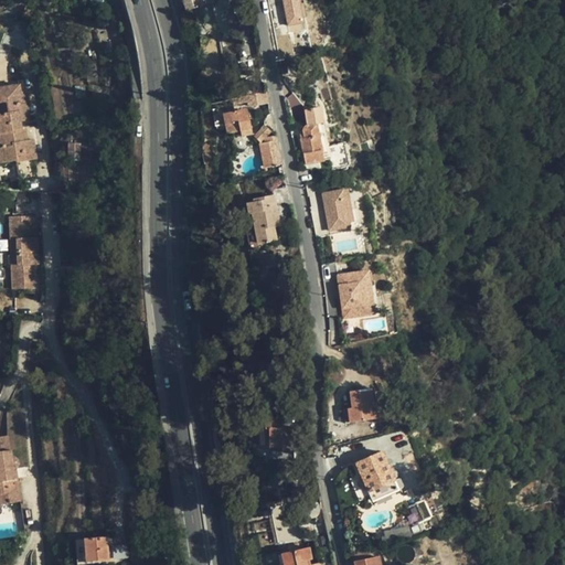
[(183,0),(187,10),(205,4),(215,1),(214,0),(183,0)]
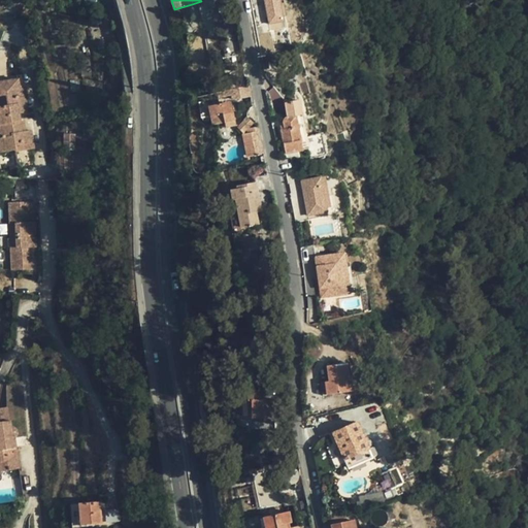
[(264,0),(266,24),(284,22),(281,0),(264,0)]
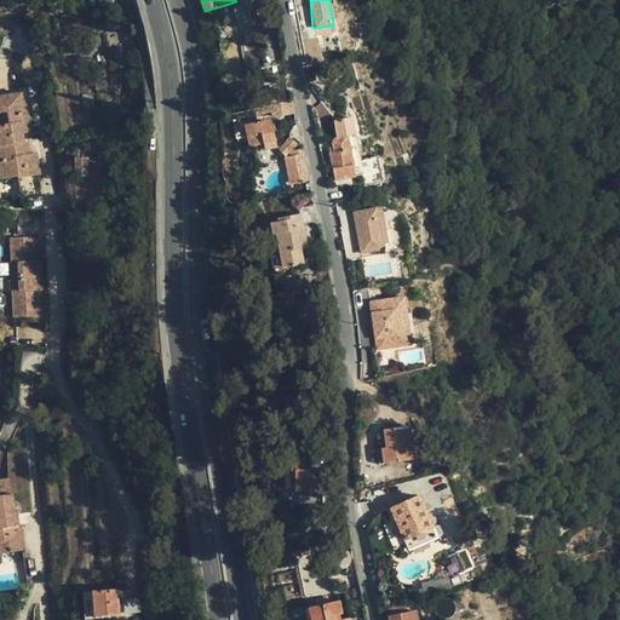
[(23,102),(22,93),(0,96),(0,174),(1,179),(19,177),(18,172),(29,170),(29,174),(39,173),(36,153),(29,154),(26,155),(24,142),(22,132),(33,131),(30,114),(26,114),(23,102)]
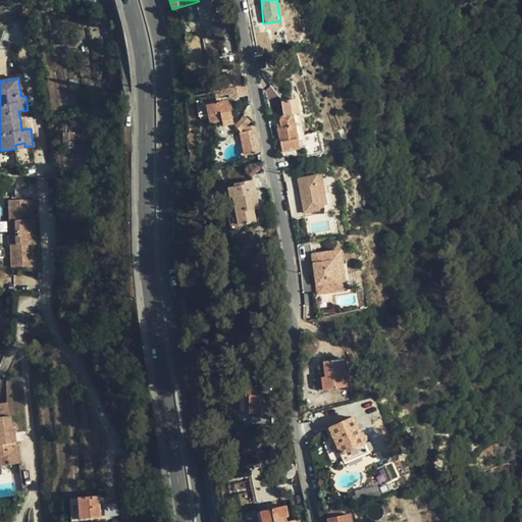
[(226,89),(228,95),(229,99),(249,96),(247,84),(226,89)]
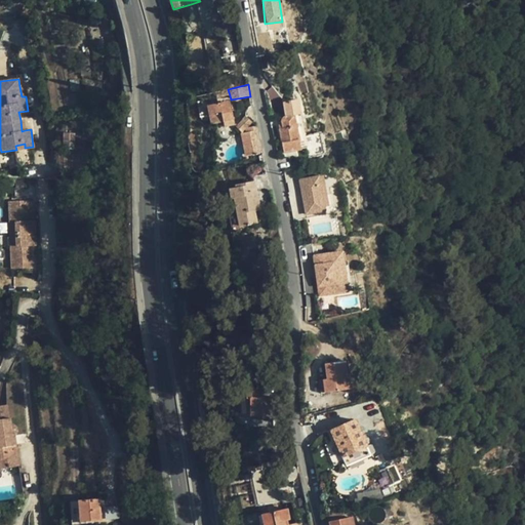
[(215,92),(217,97),(230,95),(228,89),(215,92)]
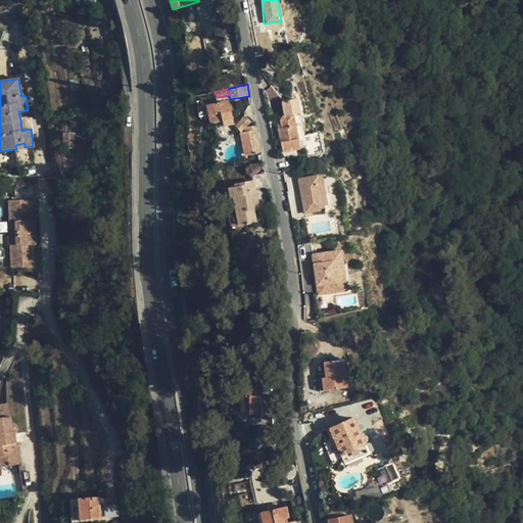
[(306,147),(297,99),(282,102),(285,116),(282,116),(281,119),(280,121),(281,125),(282,129),(279,129),(278,130),(283,152),(306,147)]
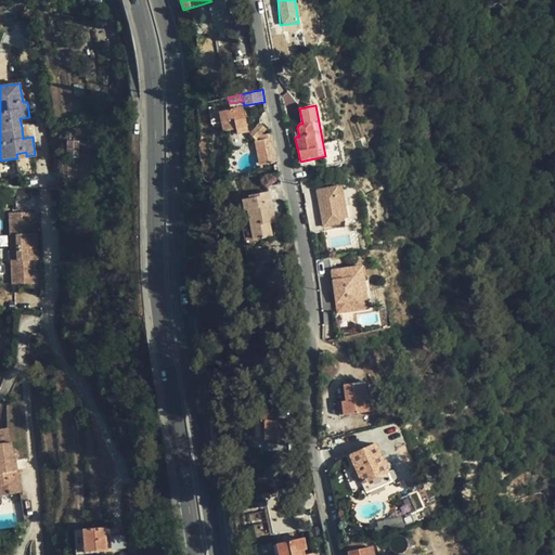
[(248,131),(243,108),(233,111),(232,108),(219,112),(222,131),(235,128),(236,133),(248,131)]
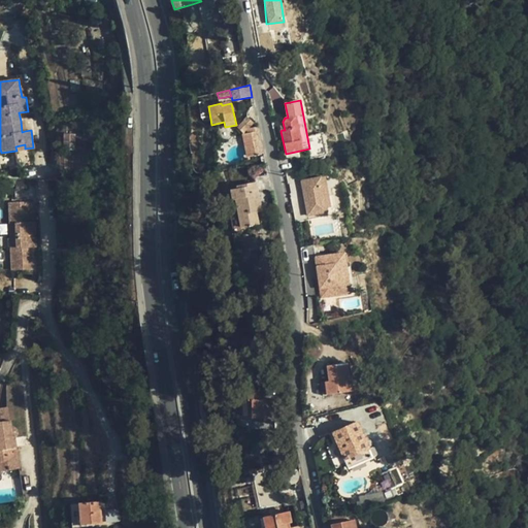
[(243,133),(254,124),(248,117),(236,127),(243,133)]
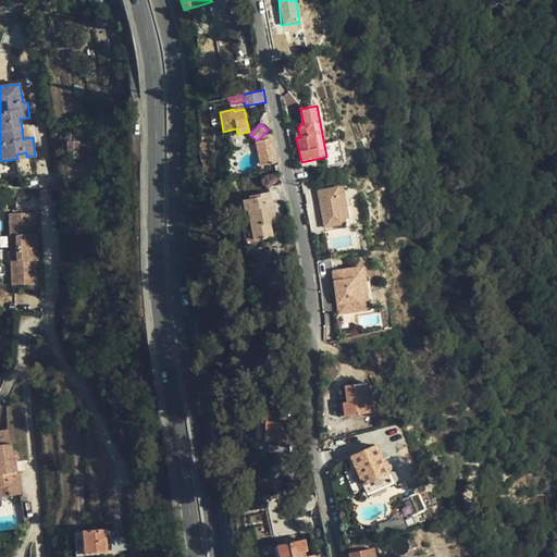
[(273,138),(264,140),(257,141),(262,165),(277,162),(273,138)]
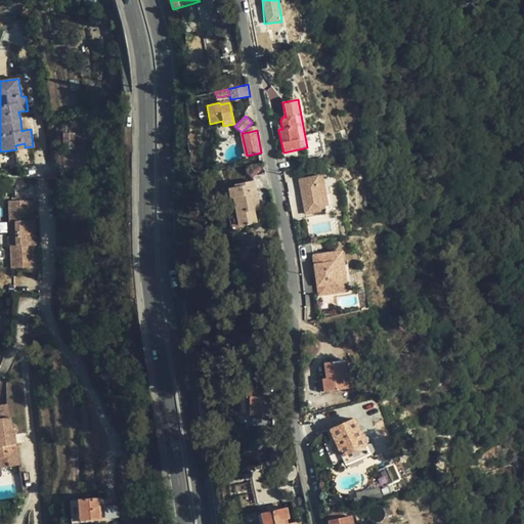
[(317,176),(299,180),(306,214),(323,210),(317,176)]
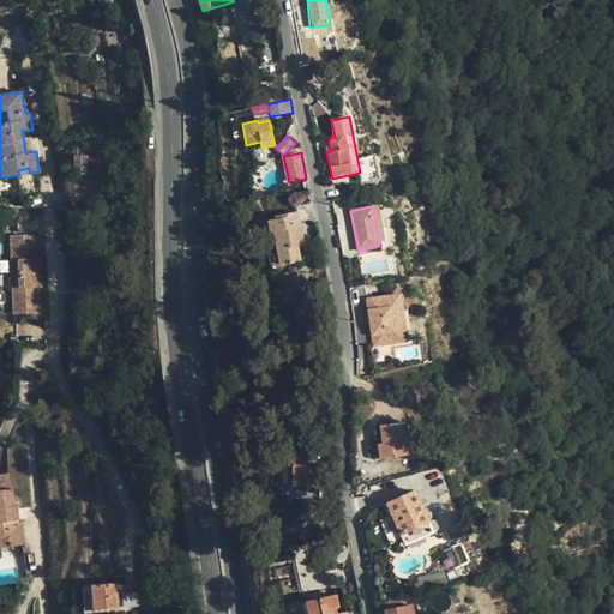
[(304,238),(298,212),(277,217),(277,220),(269,222),(274,250),(269,251),(272,271),(282,270),(281,264),(300,260),(298,246),(296,239),(304,238)]
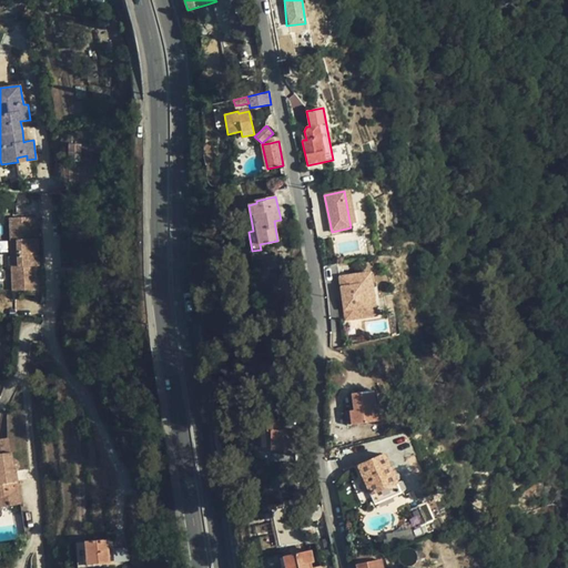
[(11,219),(11,241),(18,241),(18,254),(39,253),(38,239),(34,239),(33,217),(11,219)]
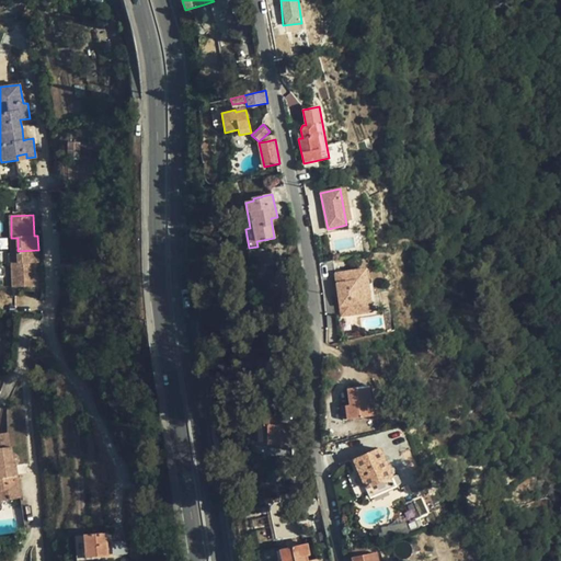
[(38,263),(38,250),(18,251),(19,263),(12,263),(13,287),(35,286),(35,263),(38,263)]
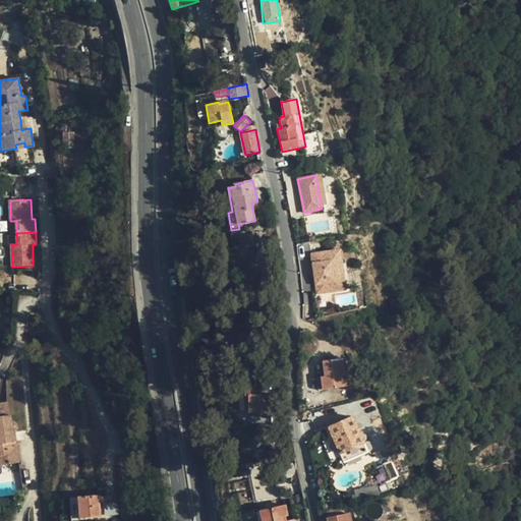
[(316,293),(335,291),(335,286),(344,285),(339,250),(321,252),(322,262),(312,264),(316,293)]
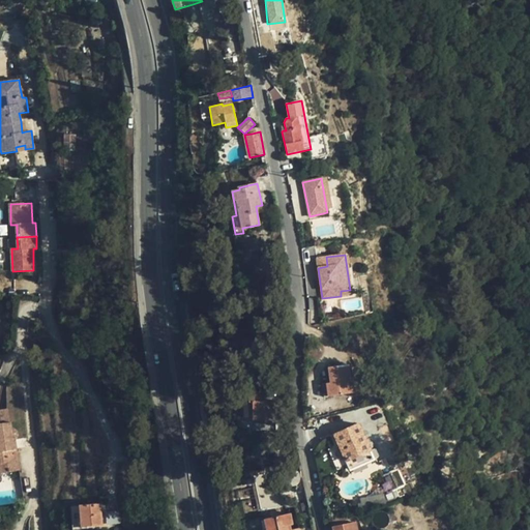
[(317,259),(318,268),(327,266),(326,257),(317,259)]
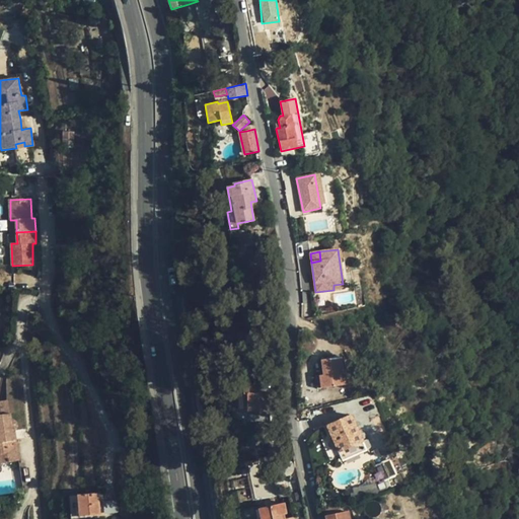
[(321,388),(343,385),(348,384),(346,370),(343,370),(341,357),(321,360),(323,374),(319,375),(321,388)]
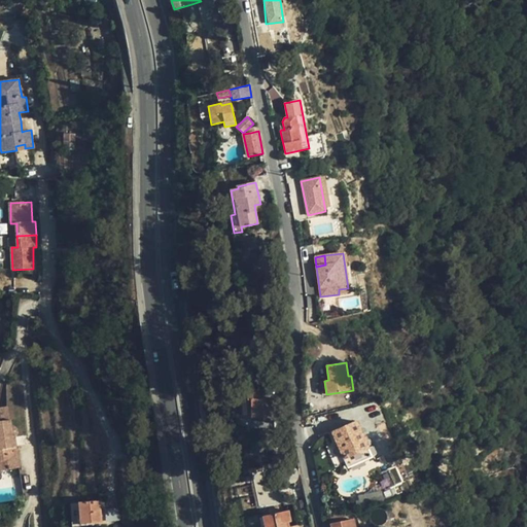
[(270,409),(274,409),(273,398),(264,398),(264,390),(246,390),(247,417),(262,416),(262,420),(264,421),(265,422),(267,423),(269,422),(270,421),(271,419),(270,409)]
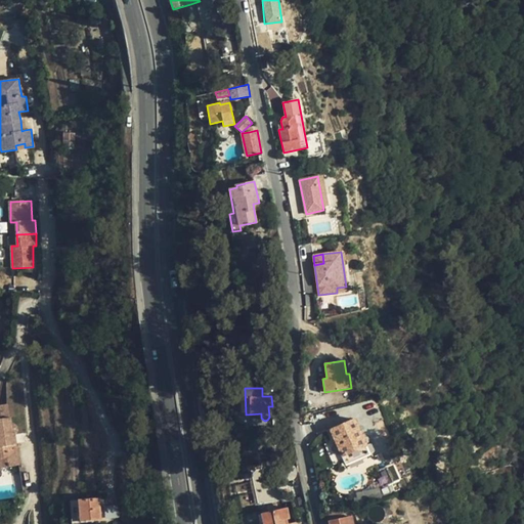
[(9,418),(7,404),(0,404),(0,468),(19,465),(14,435),(16,433),(17,431),(17,429),(15,426),(13,425),(11,424),(10,418),(9,418)]
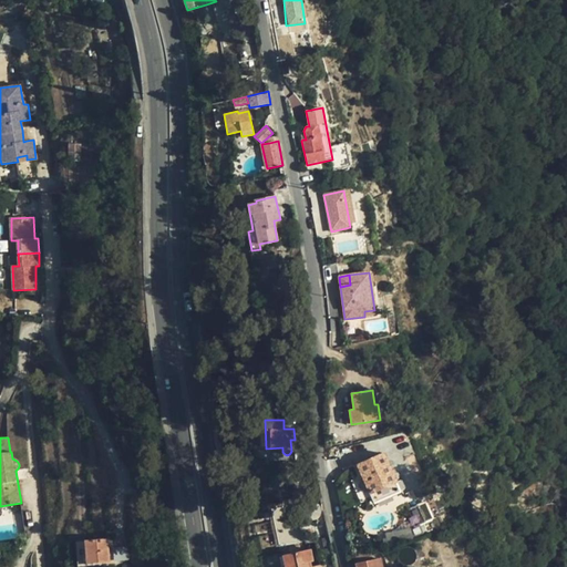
[(395,482),(383,453),(353,466),(367,495),(395,482)]
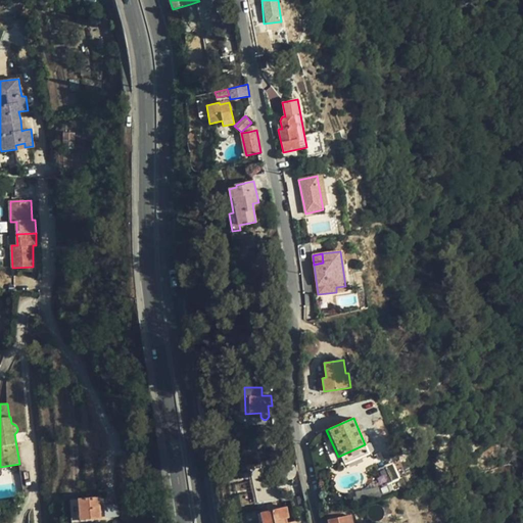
[(270,466),(251,470),(258,504),(277,500),(270,466)]
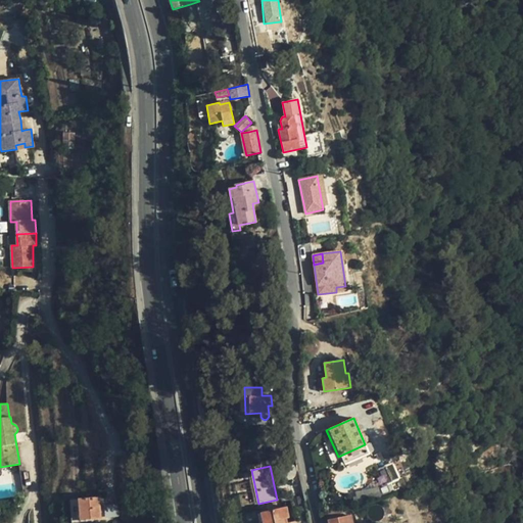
[(289,481),(292,495),(302,493),(299,479),(289,481)]
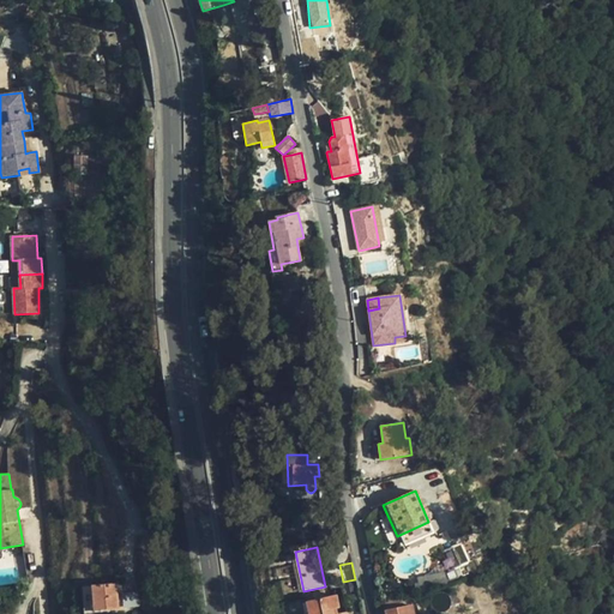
[(116,584),(91,585),(94,611),(119,608),(116,584)]
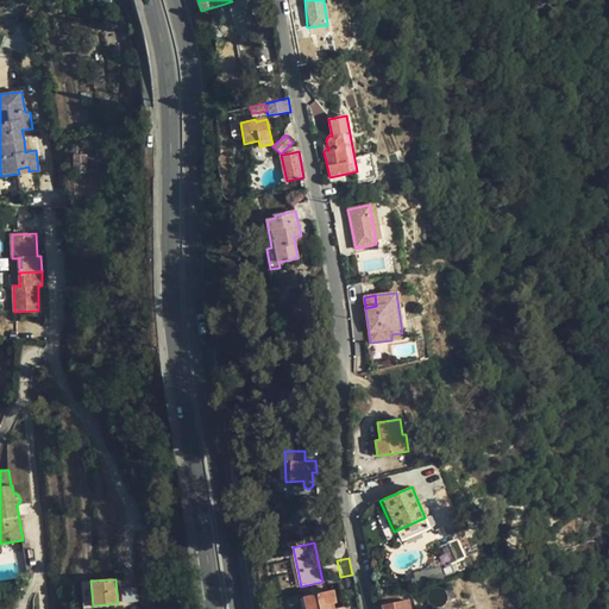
[(93,606),(90,581),(81,582),(83,608),(93,608),(93,606)]
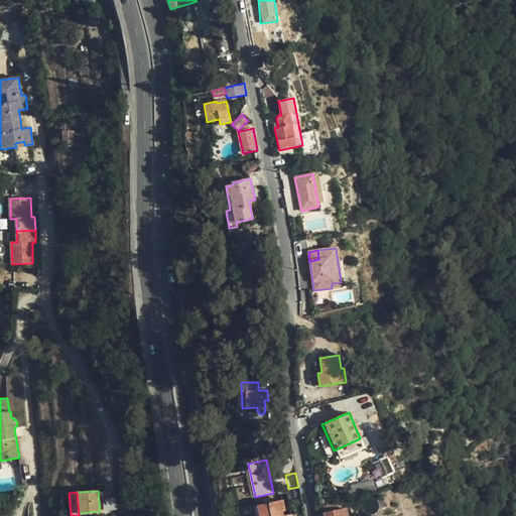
[(117,497),(103,498),(104,511),(118,509),(117,497)]
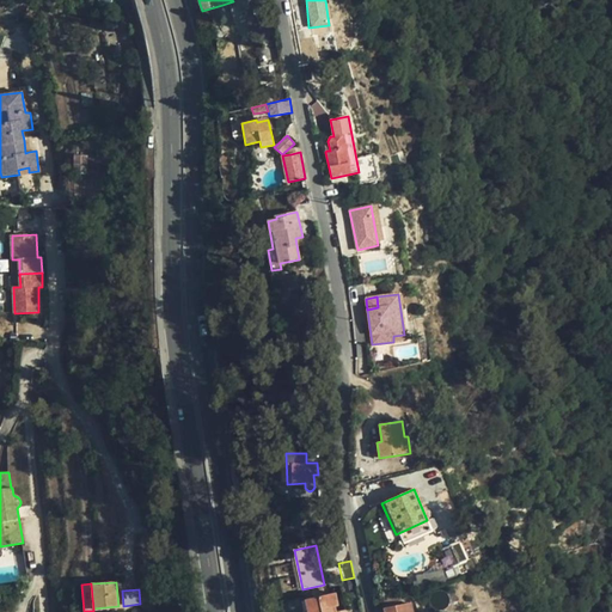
[(305,600),(307,611),(336,611),(335,605),(338,605),(335,593),(324,595),(314,598),(305,600)]
